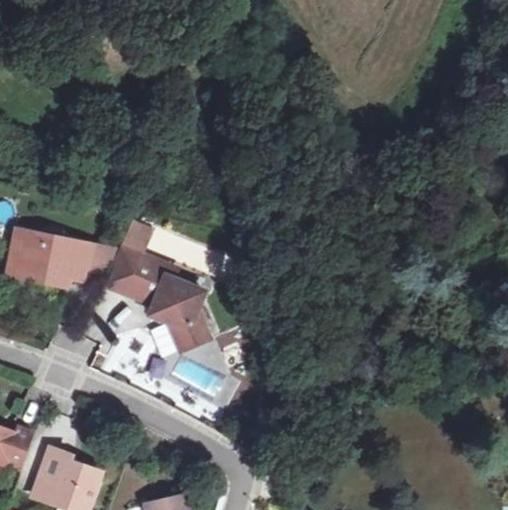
[(141,229),(128,225),(121,243),(134,248),(141,229)]
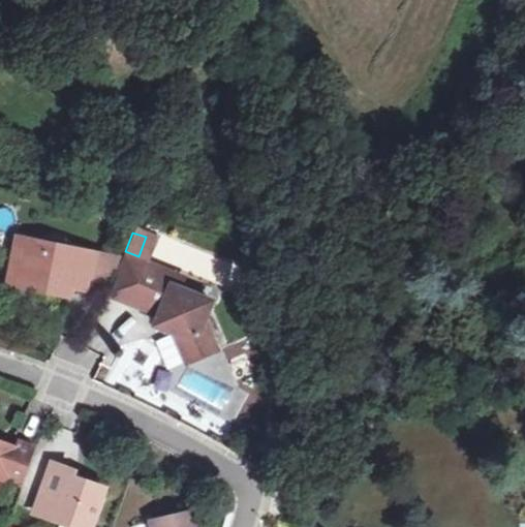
[(23,236),(12,242),(6,272),(23,276),(21,285),(37,289),(39,279),(54,282),(52,292),(68,296),(70,285),(84,288),(85,283),(92,249),(68,245),(60,250),(44,247),(38,239),(23,236)]
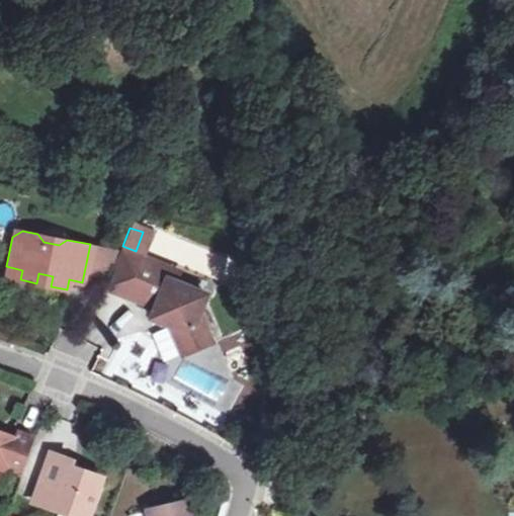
[(106,286),(126,294),(142,255),(144,256),(152,234),(143,232),(136,251),(122,246),(106,286)]
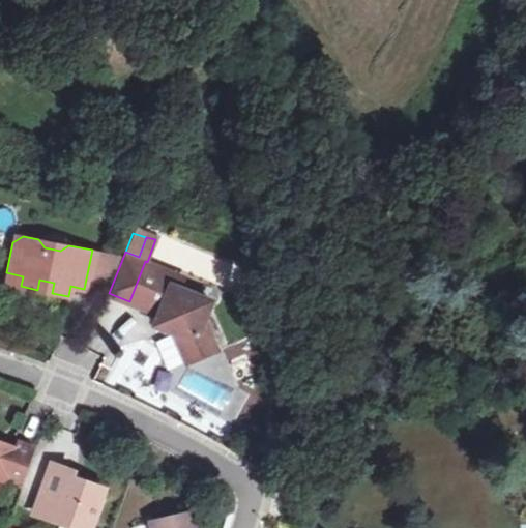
[(104,252),(92,250),(85,284),(104,288),(112,269),(99,266),(104,252)]
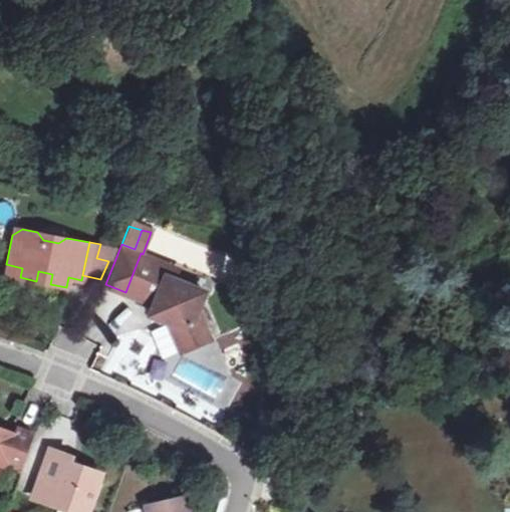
[(117,248),(100,244),(96,258),(108,261),(111,261),(117,248)]
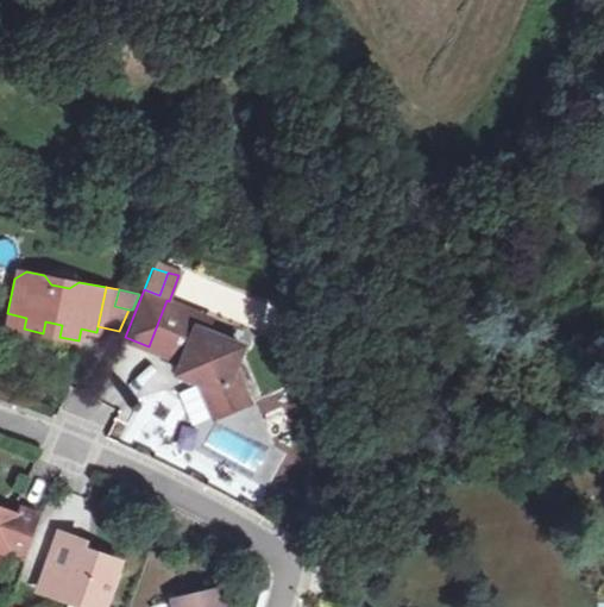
[(169,301),(167,300),(149,346),(182,360),(177,371),(200,380),(215,413),(247,399),(233,364),(241,343),(203,329),(195,325),(200,312),(169,301)]
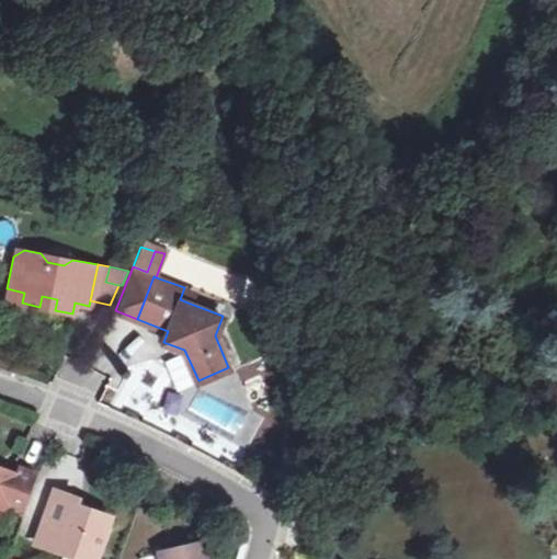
[(180,299),(188,303),(192,291),(184,287),(180,299)]
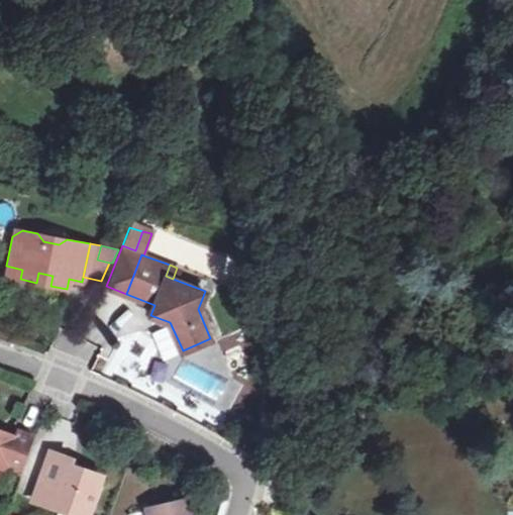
[(22,270),(6,266),(4,276),(20,279),(22,270)]
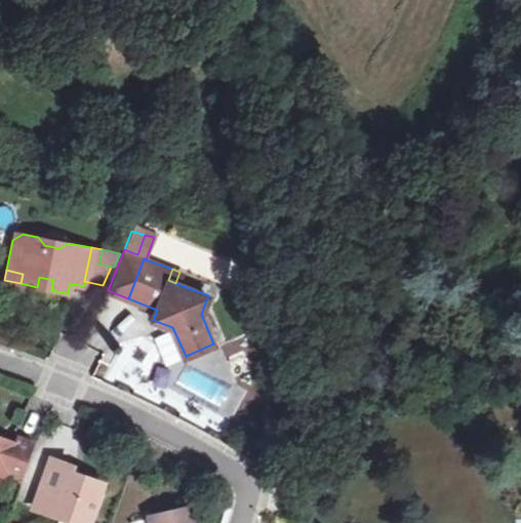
[(39,277),(37,287),(51,290),(53,280),(39,277)]
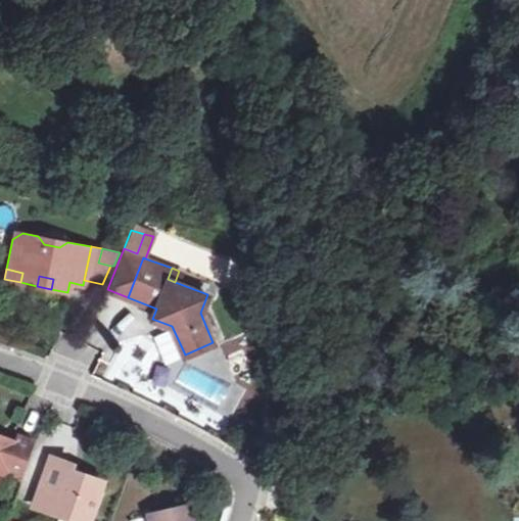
[(20,475),(34,438),(15,432),(13,438),(0,433),(0,477),(1,477),(4,469),(20,475)]
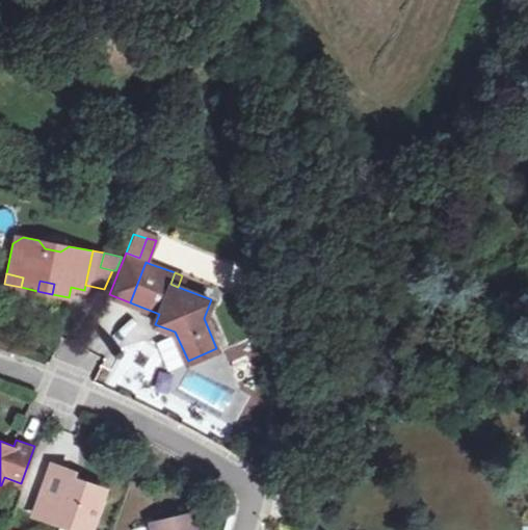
[(73,473),(49,465),(32,514),(78,529),(87,529),(102,492),(70,481),(73,473)]
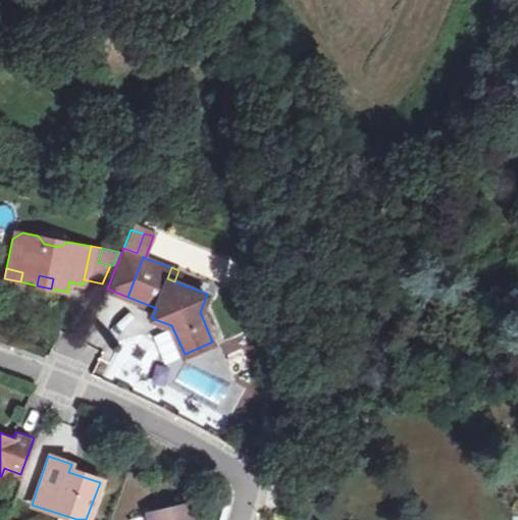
[(188,519),(186,503),(147,512),(149,519),(188,519)]
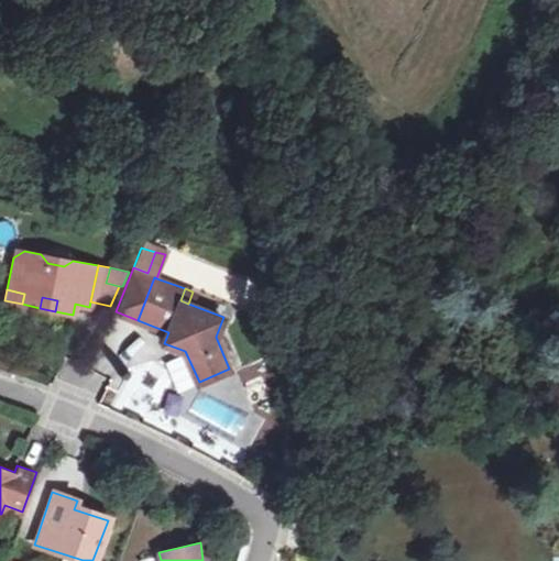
All buildings are outlined.
